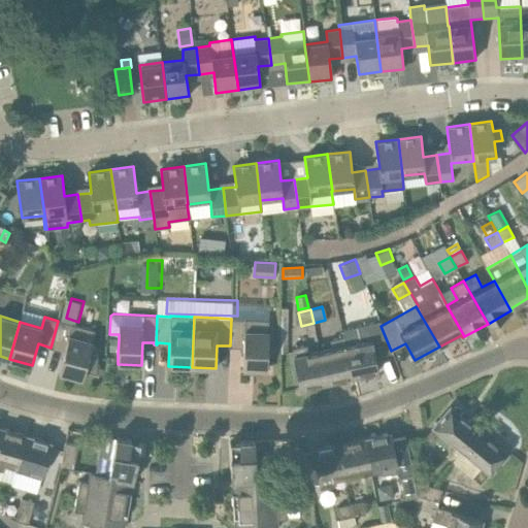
[(231,319),(230,345),(243,347),(242,369),(266,370),(269,320),(244,319),(244,320),(231,319)]
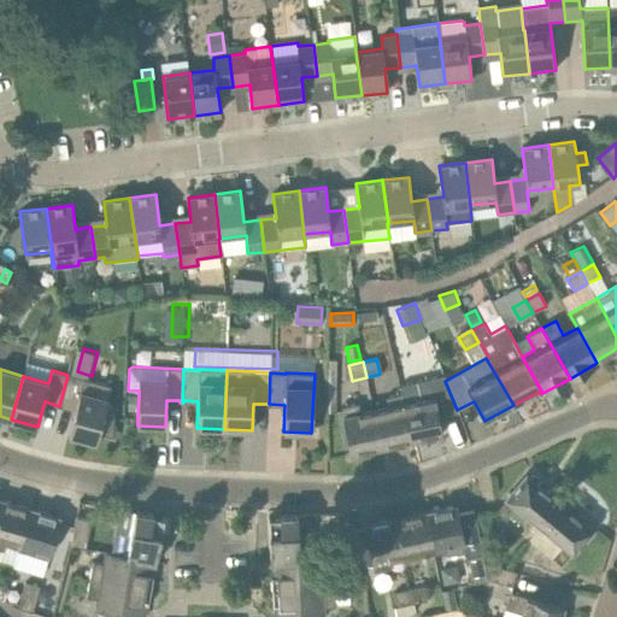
[(68,375),(59,406),(75,410),(69,435),(95,442),(98,433),(113,438),(115,407),(106,405),(111,386),(83,378),(68,375)]
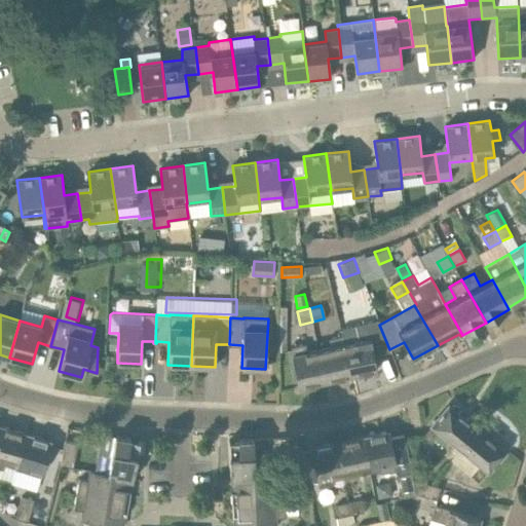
[(343,344),(350,376),(377,371),(369,331),(353,334),(354,341),(344,343),(344,344),(343,344)]
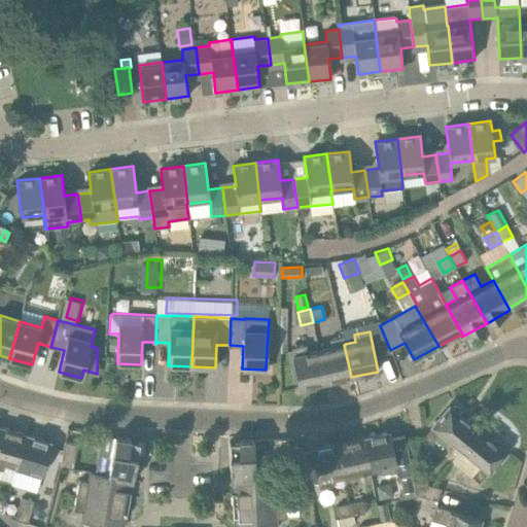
[(325,382),(351,377),(344,345),(345,345),(345,344),(344,344),(343,338),(328,341),(330,348),(319,350),(325,382)]
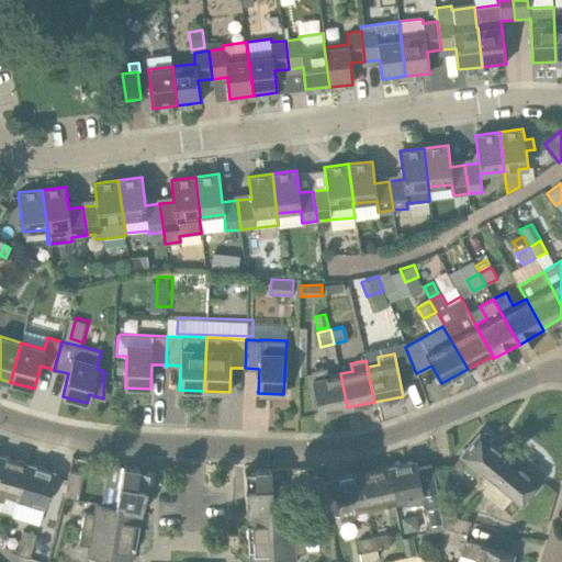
[(126,361),(116,361),(116,374),(125,375),(126,361)]
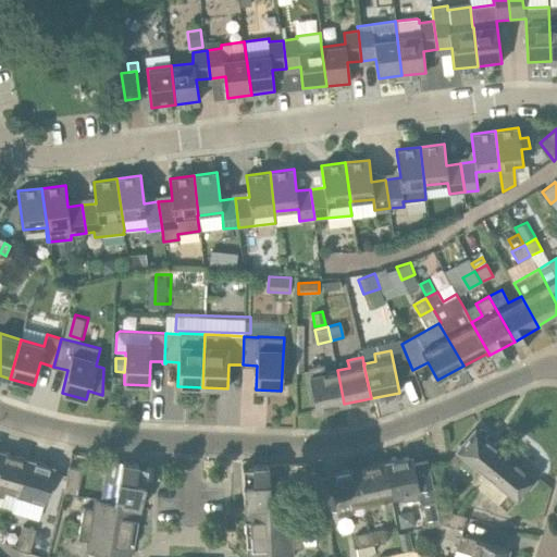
[(316,410),(344,404),(337,370),(324,372),(322,364),(308,368),(316,410)]
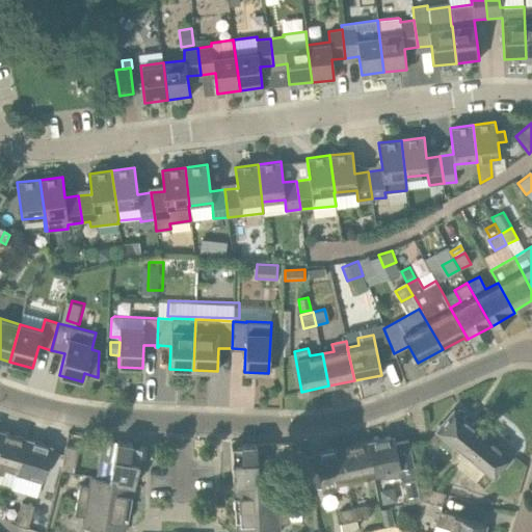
[(443,439),(463,455),(481,433),(453,410),(427,442),(435,449),(443,439)]
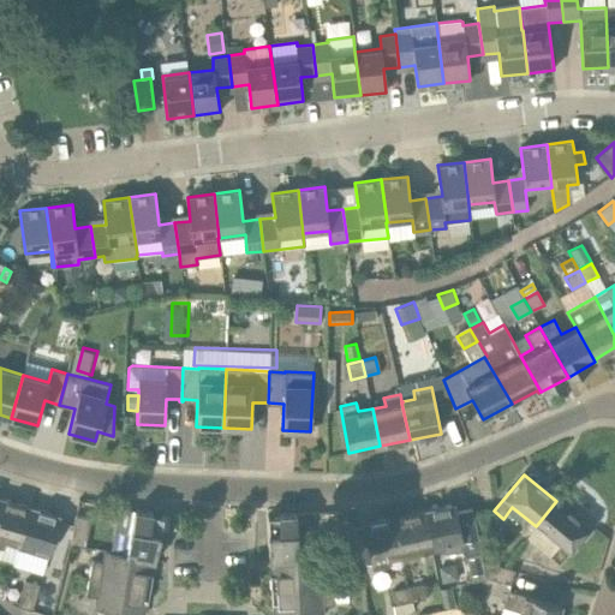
[(0,547),(4,549),(6,541),(18,544),(19,544),(31,507),(1,499),(0,503),(0,547)]
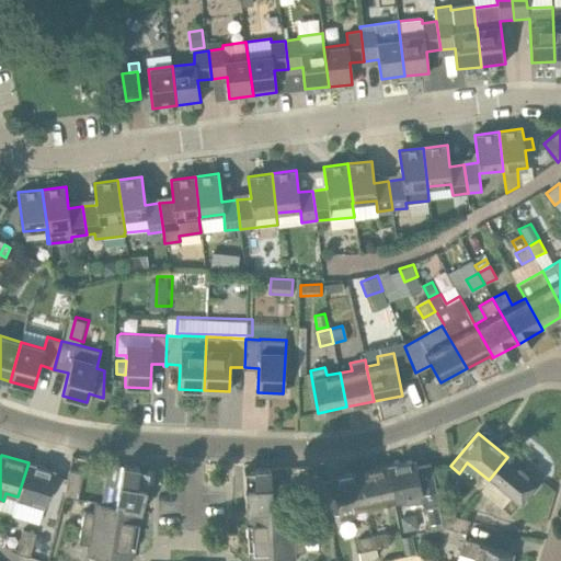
[(489,480),(481,491),(511,515),(538,482),(507,457),(489,480)]
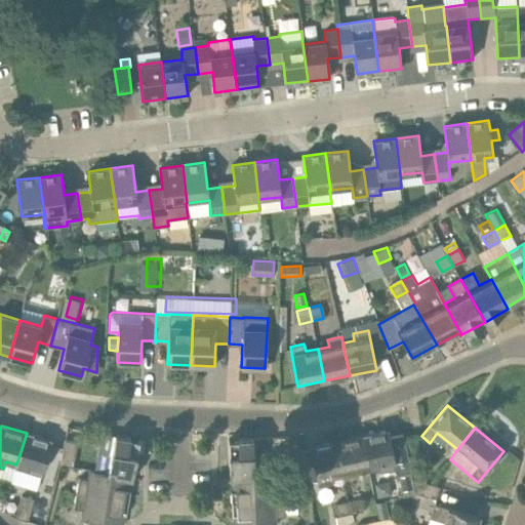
[(394,471),(397,470),(390,437),(389,430),(362,436),(368,469),(380,467),(381,473),(394,471)]
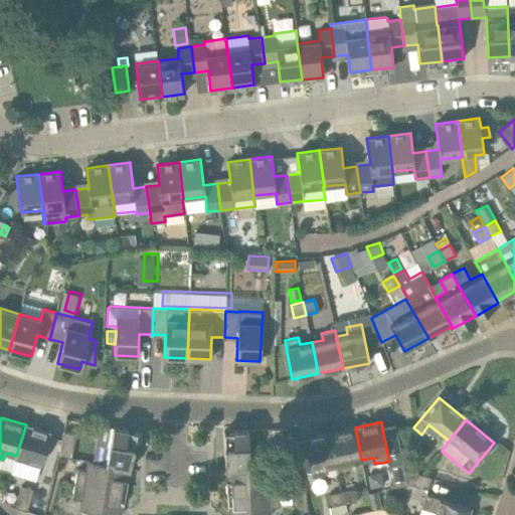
[(16,456),(14,462),(39,469),(50,433),(26,424),(16,456)]
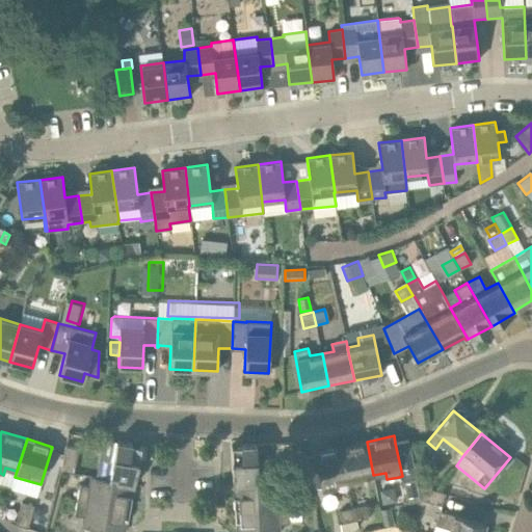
[(132,484),(132,485),(134,485),(141,445),(116,441),(110,480),(132,484)]
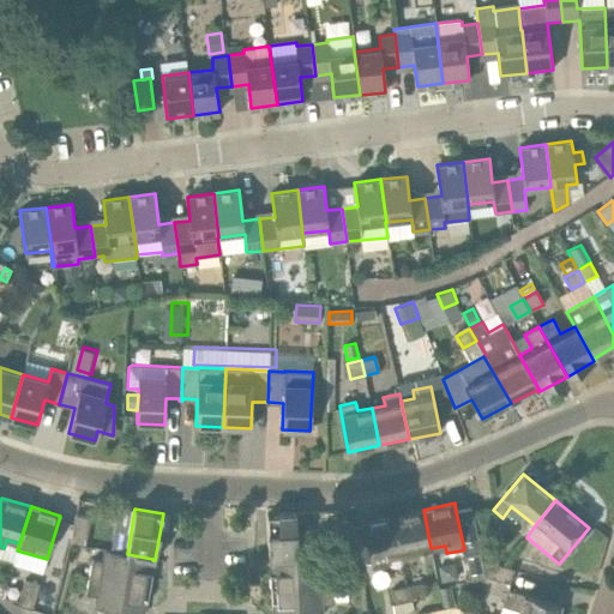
[(456,511),(464,549),(461,551),(465,555),(481,553),(471,509),(456,511)]
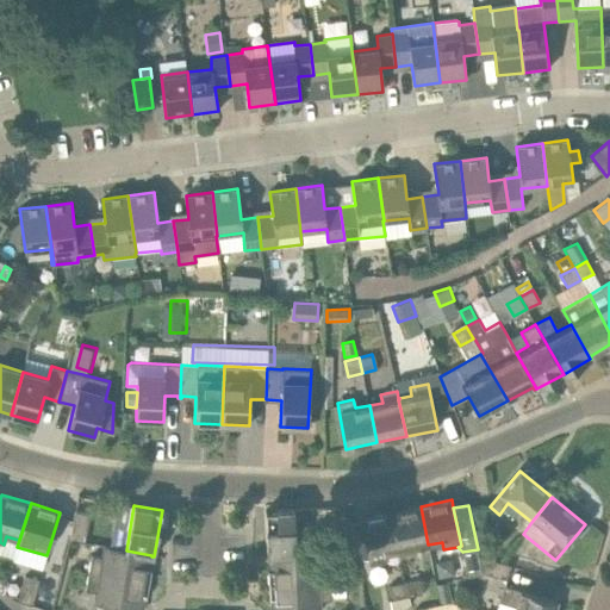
[(415,548),(428,545),(421,506),(391,512),(398,549),(398,551),(399,559),(416,555),(415,548)]
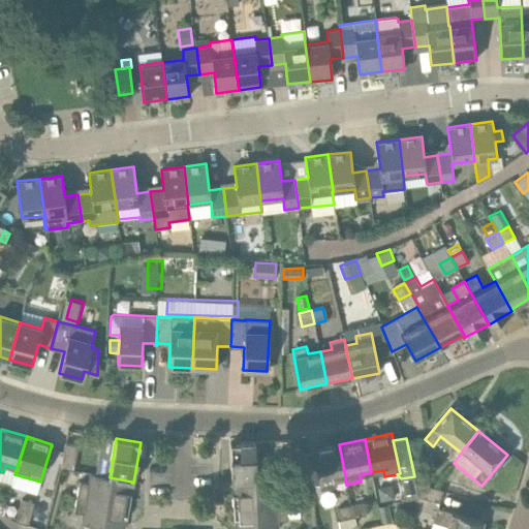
[(256,481),(256,480),(255,456),(255,445),(255,441),(229,442),(231,484),(235,484),(235,483),(256,481)]
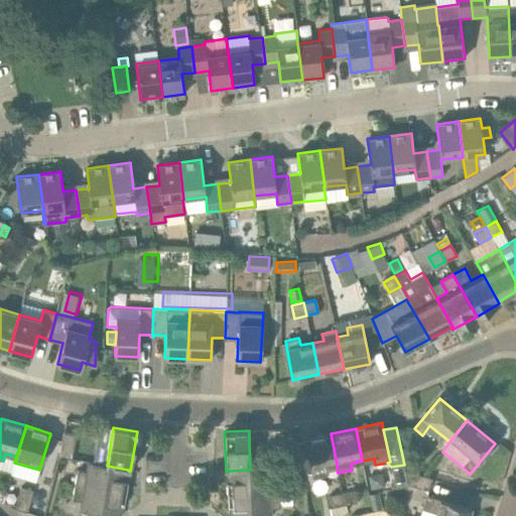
[(59,457),(72,459),(77,434),(63,431),(59,457)]
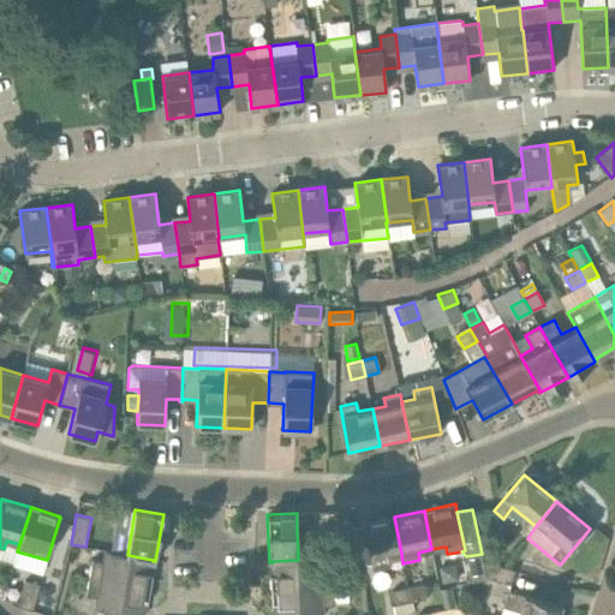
[(297,518),(297,530),(310,529),(309,517),(297,518)]
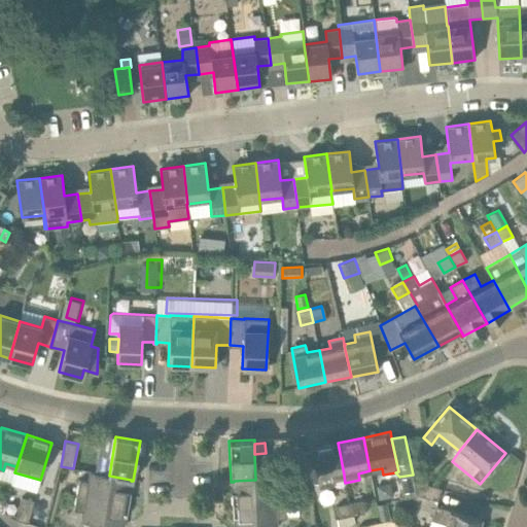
[(345,483),(344,476),(344,475),(338,443),(312,449),(320,488),(335,486),(332,479),(344,477),(345,483)]
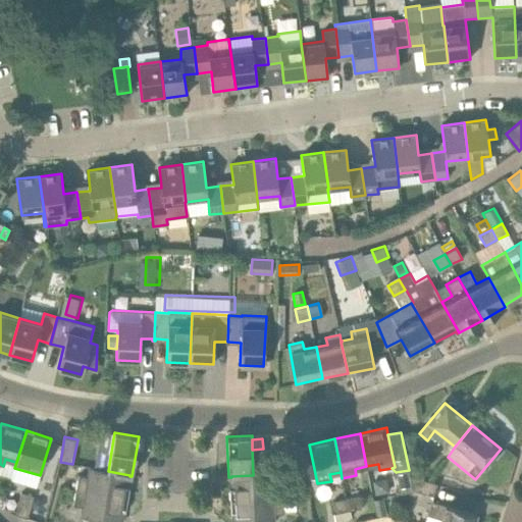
[(75,491),(127,501),(129,487),(127,486),(129,476),(129,475),(108,471),(90,467),(89,477),(79,475),(75,491)]
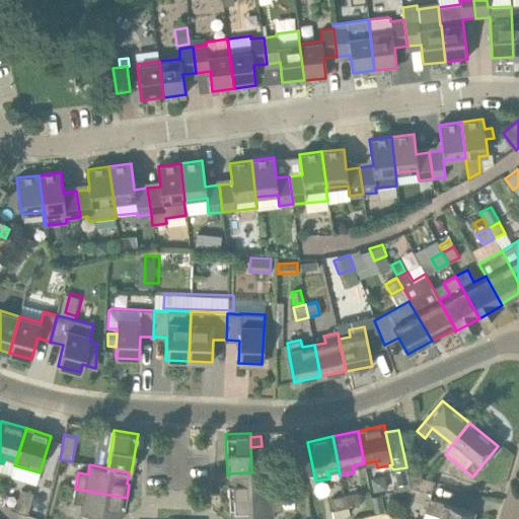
[(397,492),(411,489),(406,473),(406,467),(393,469),(397,492)]
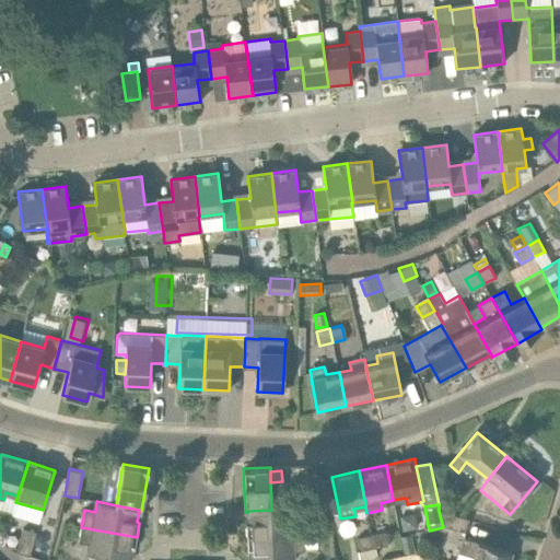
[(247,538),(303,535),(303,517),(292,518),(291,508),(271,509),(271,510),(248,511),(248,512),(248,523),(246,524),(247,538)]
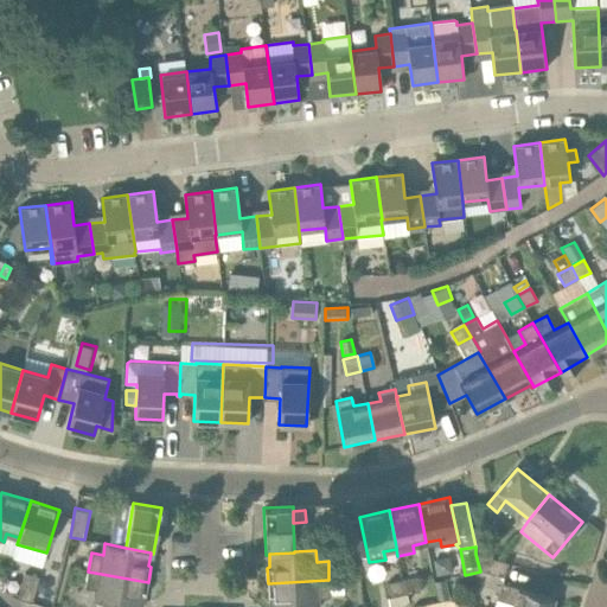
[(475,554),(480,572),(503,577),(508,563),(475,554)]
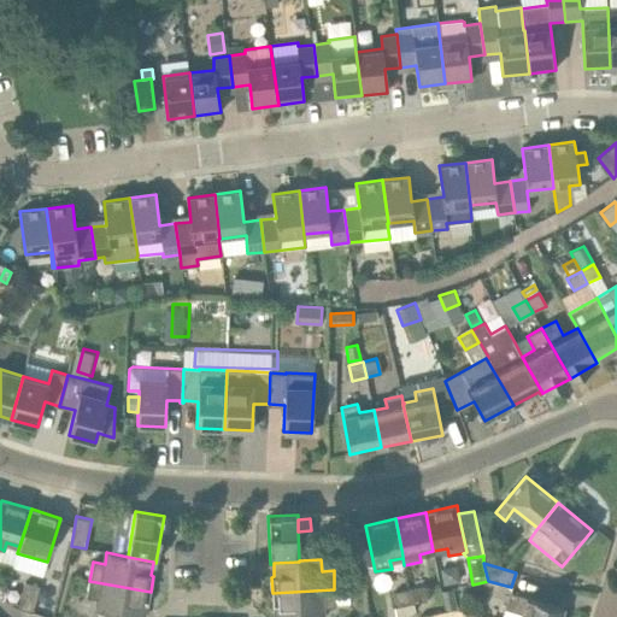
[(440,569),(444,586),(459,582),(456,566),(440,569)]
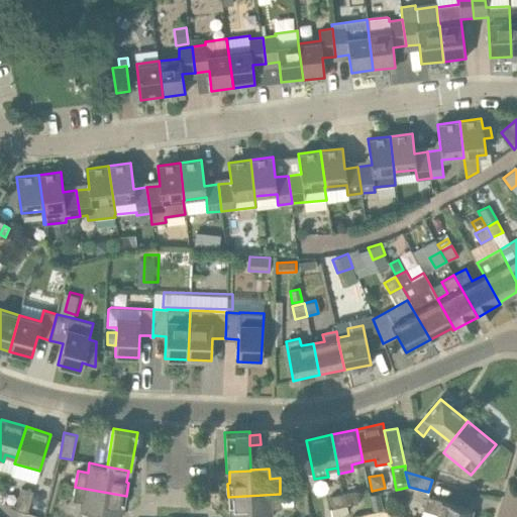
[(126,496),(75,487),(72,501),(82,503),(80,512),(109,516),(119,516),(121,507),(124,507),(126,496)]
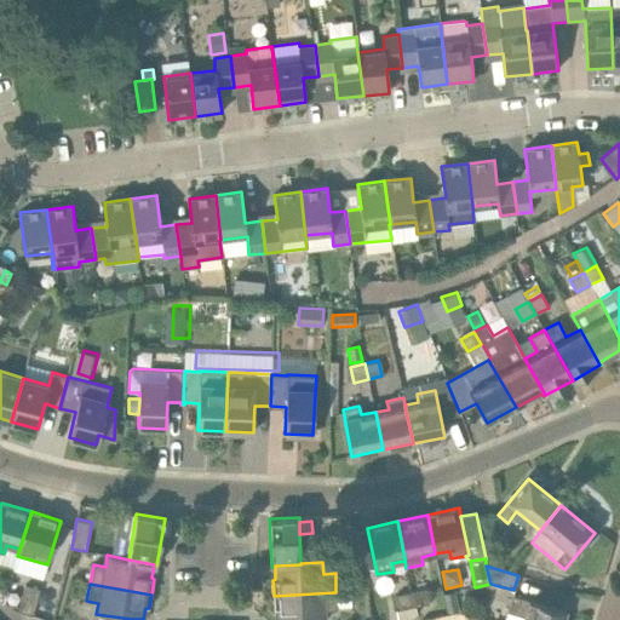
[(40,590),(26,585),(18,612),(33,615),(40,590)]
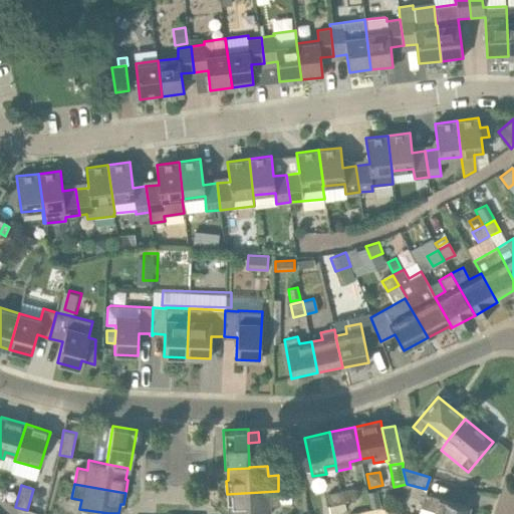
[(341,492),(343,504),(355,501),(353,489),(341,492)]
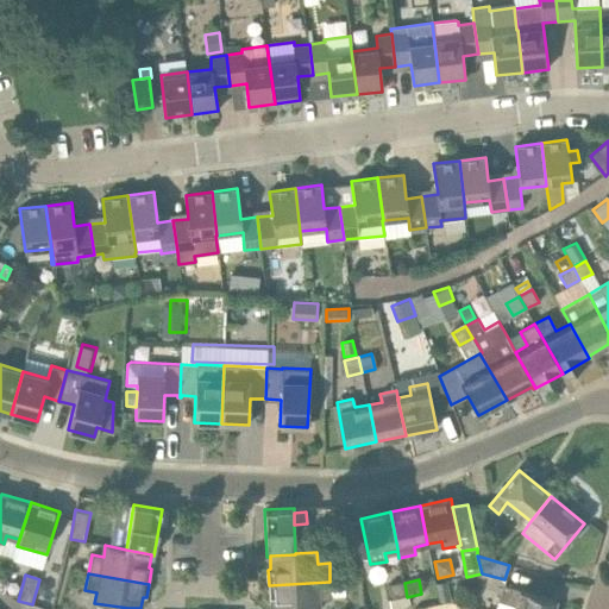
[(330,582),(269,585),(269,598),(272,598),(272,608),(319,608),(319,600),(331,600),(330,582)]
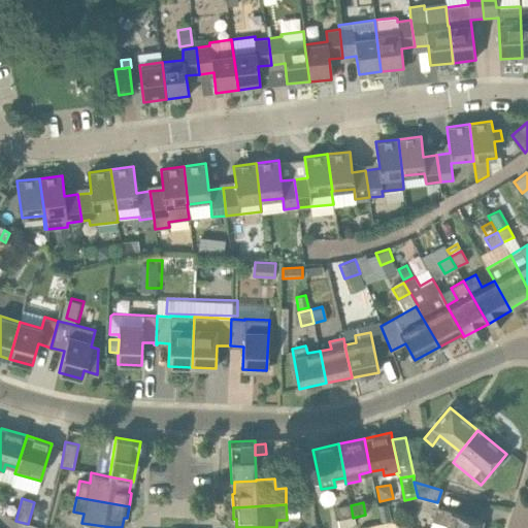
[(381,523),(391,521),(388,504),(377,505),(381,523)]
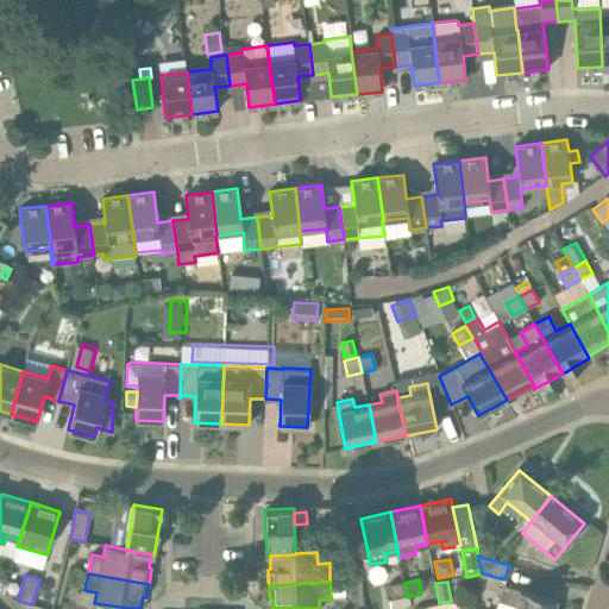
[(393,600),(407,597),(405,583),(389,585),(393,600)]
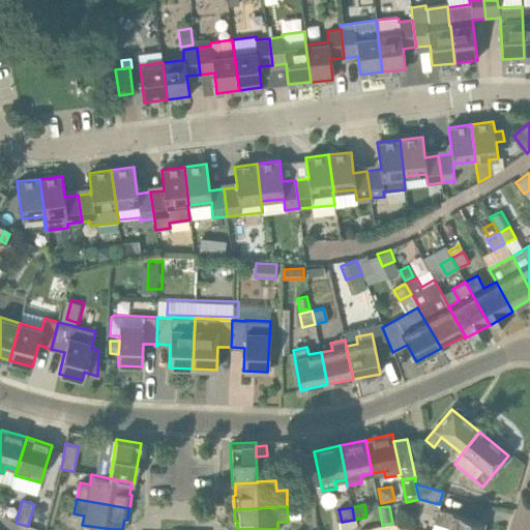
[(480,529),(483,521),(439,507),(435,523),(447,527),(446,529),(480,529)]
